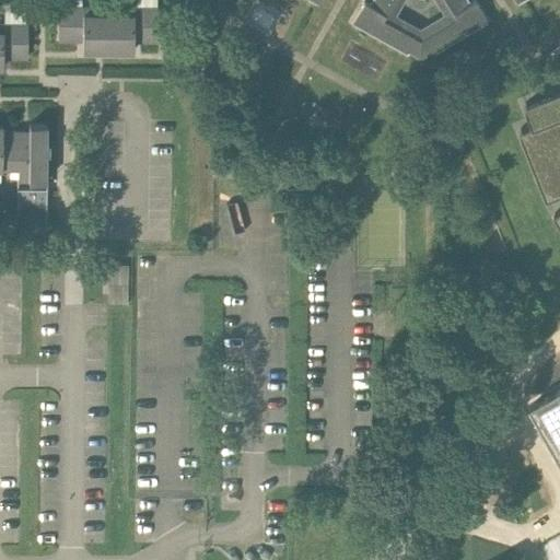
[(308,0),(316,4),(318,0),(371,0),(369,4),(363,2),(351,24),(407,55),(408,51),(420,58),(432,51),(433,55),(488,22),(475,0),(470,3),(468,0),(514,0),(517,4),(524,0),(308,0)]
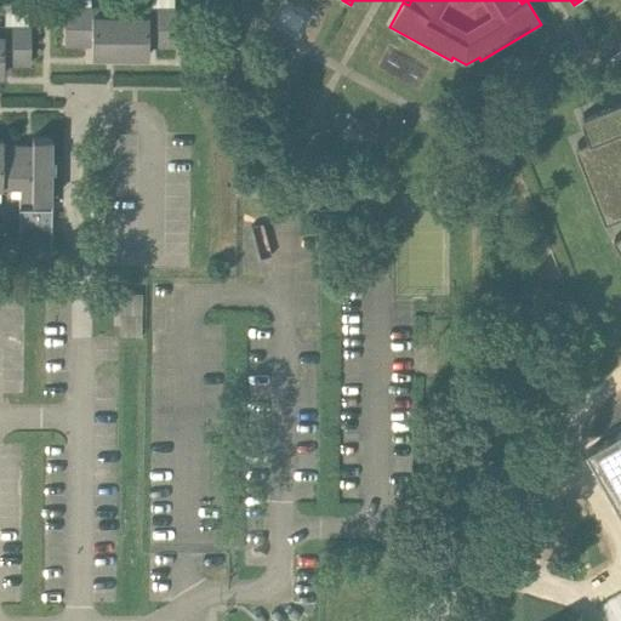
[(136,16),(106,16),(106,7),(64,7),(64,45),(92,45),(91,56),(148,57),(148,46),(176,46),(176,9),(136,7),(136,16)]
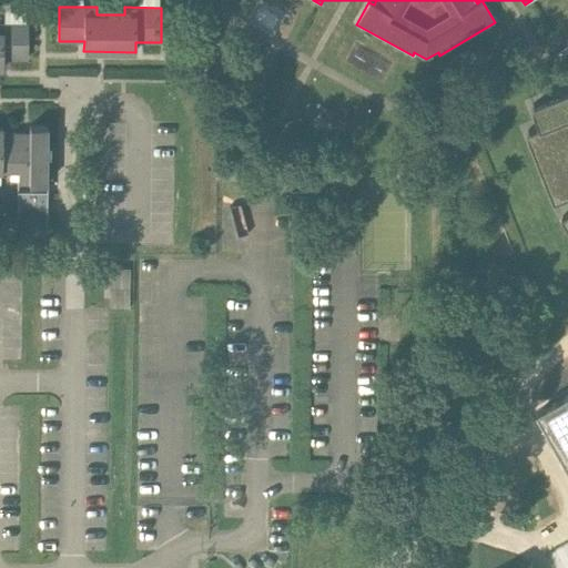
[(0,68),(3,69),(3,59),(28,59),(28,24),(0,23),(0,68)]
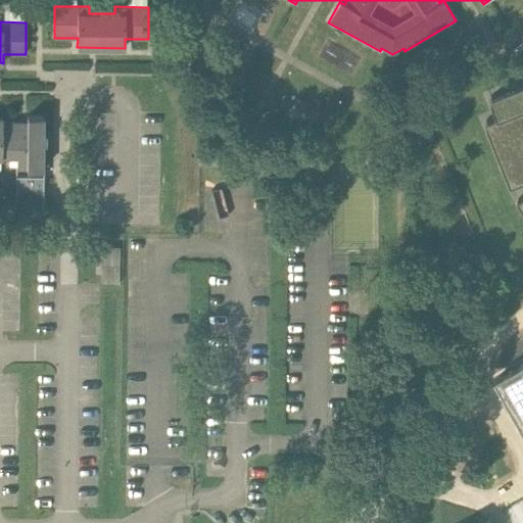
[(522,84),(490,97),(497,115),(485,121),(512,185),(522,180),(522,195),(518,198),(522,206),(522,84)]
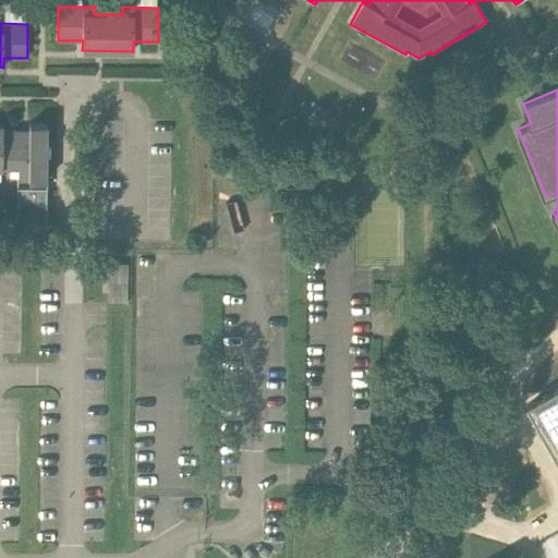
[(0,168),(2,168),(2,165),(19,165),(19,182),(46,182),(46,154),(48,154),(48,143),(46,143),(46,124),(29,124),(29,131),(2,131),(2,125),(0,124),(0,168)]
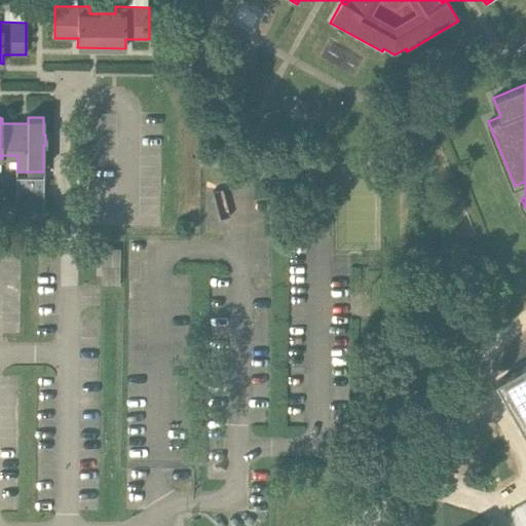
[(16,217),(43,217),(43,177),(15,178),(16,217)]
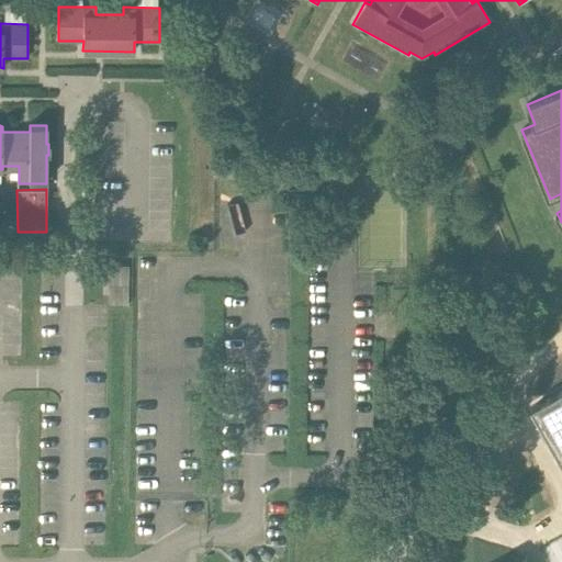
[(127,305),(127,266),(110,265),(110,305),(127,305)]
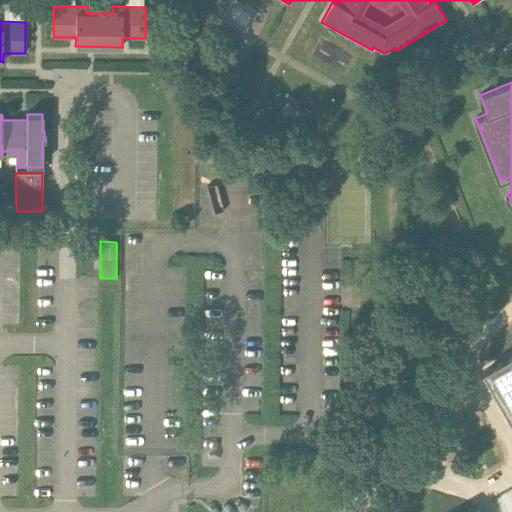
[(511,511),(511,358),(486,372),(511,417),(511,511)]
